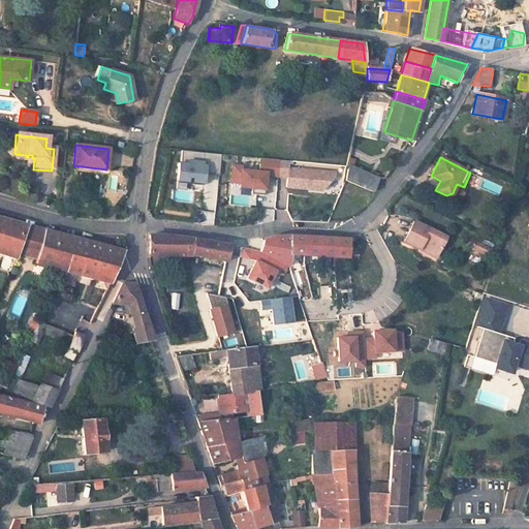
[(279,159),(259,158),(258,170),(241,169),(241,165),(231,164),(229,183),(237,183),(237,186),(263,188),(265,176),(277,177),(279,159)]
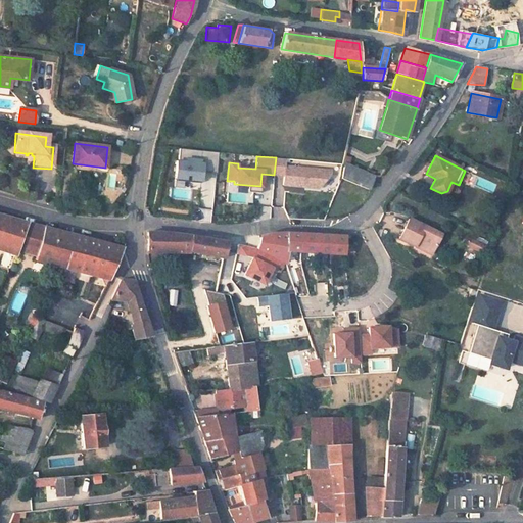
[(350,158),(345,156),(344,163),(340,179),(368,191),(374,177),(348,165),(350,158)]
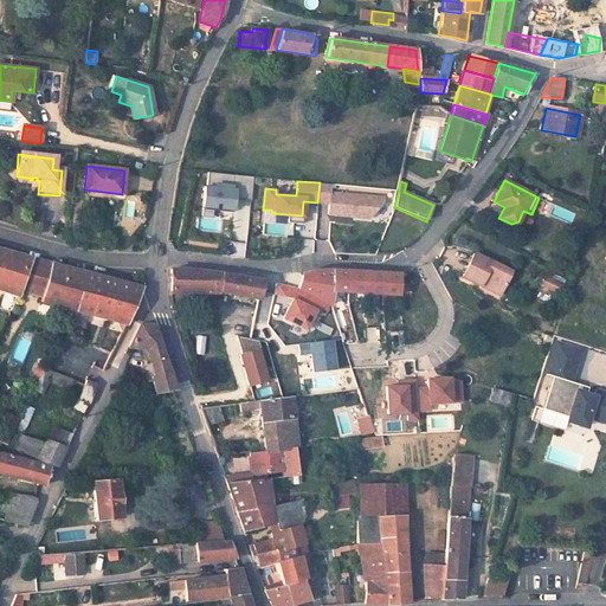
[(330,184),(321,184),(320,202),(327,204),(327,218),(381,221),(382,195),(330,191),(330,184)]
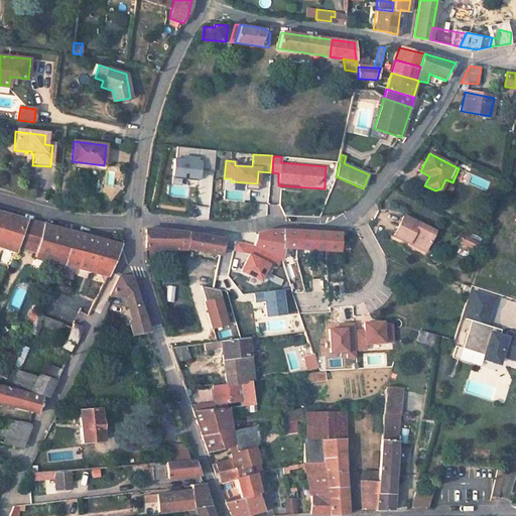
[(200,160),(171,158),(170,177),(198,179),(200,160)]
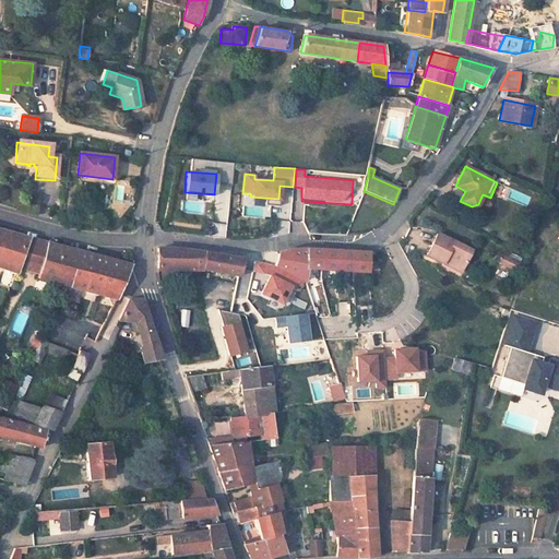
[(52,210),(50,218),(59,221),(61,212),(52,210)]
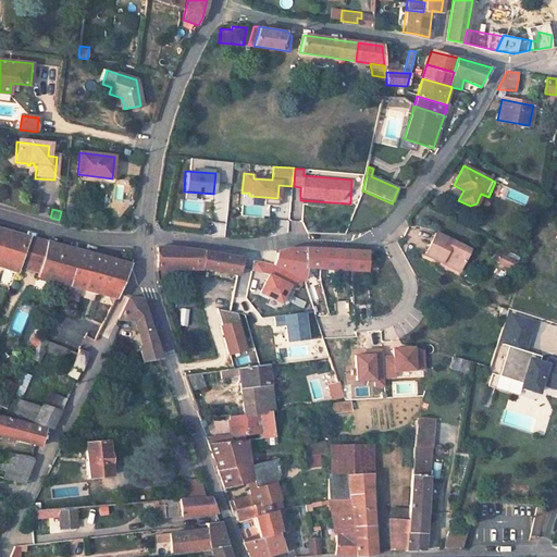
[(207,235),(224,236),(225,223),(208,221),(207,235)]
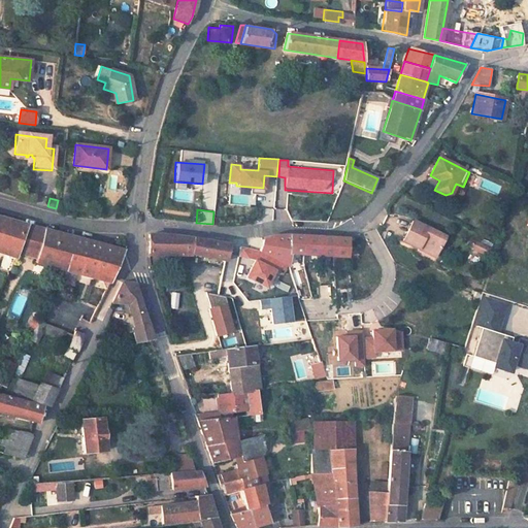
[(0,254),(3,255),(10,234),(14,232),(18,222),(6,220),(0,239),(0,254)]
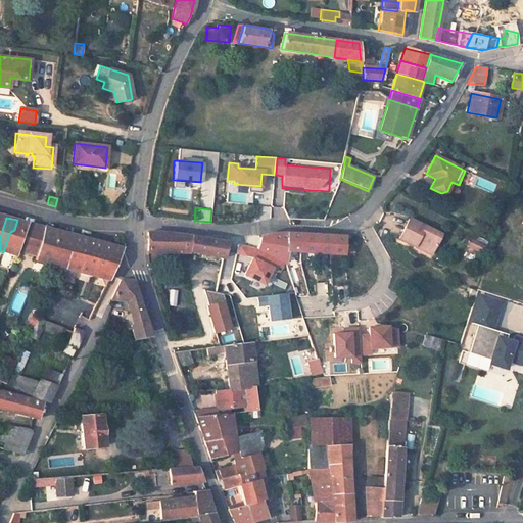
[(399,239),(431,254),(442,234),(410,218),(399,239)]
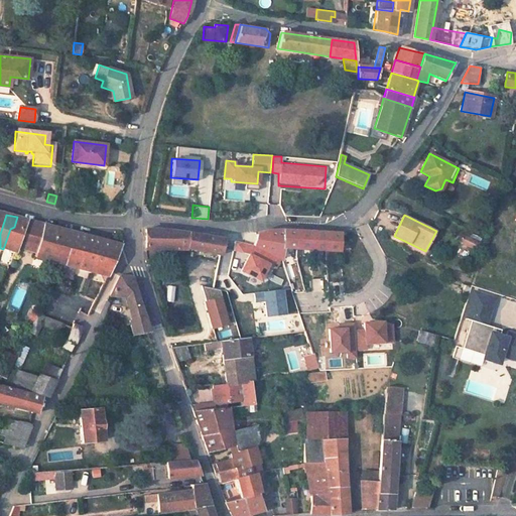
[(16,247),(27,220),(17,217),(14,227),(10,229),(3,249),(14,252),(16,247)]
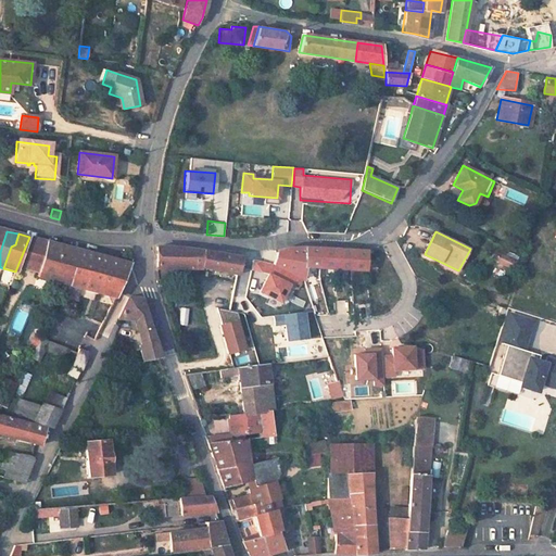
[(47,241),(29,237),(17,266),(38,273),(47,241)]
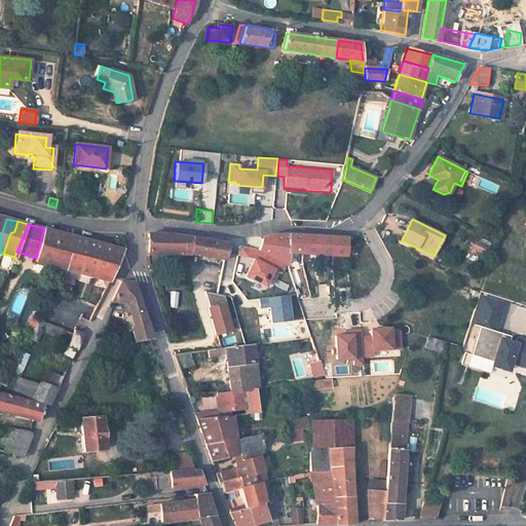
[(73,236),(44,228),(36,258),(35,263),(61,269),(65,270),(73,236)]
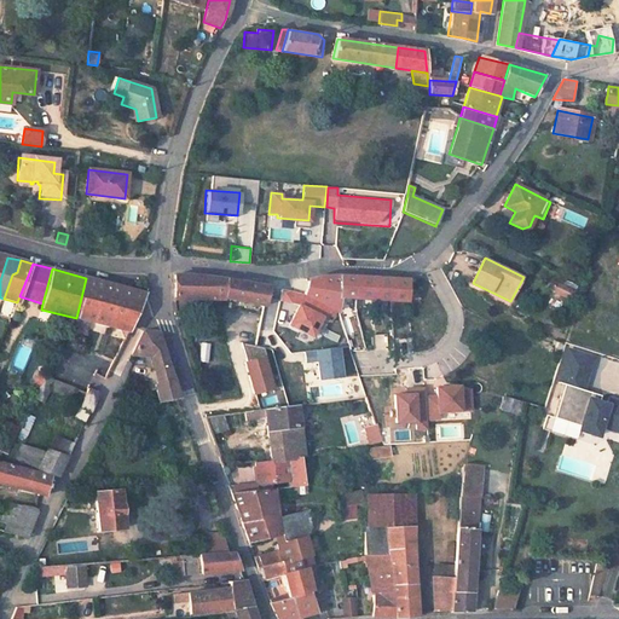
[(308,281),(304,294),(336,312),(339,312),(340,298),(337,298),(339,277),(323,276),(308,281)]
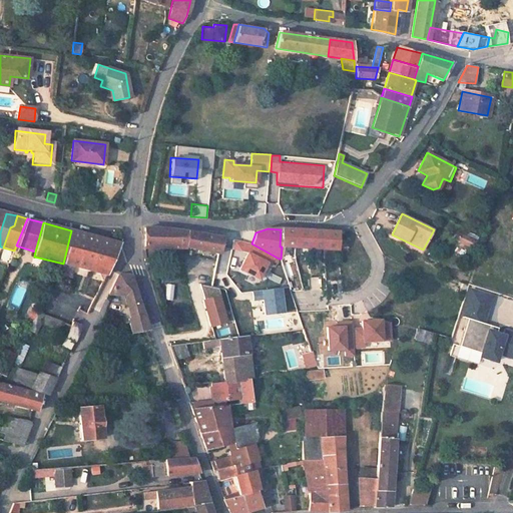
[(144,229),(144,247),(185,248),(186,232),(164,229),(144,229)]
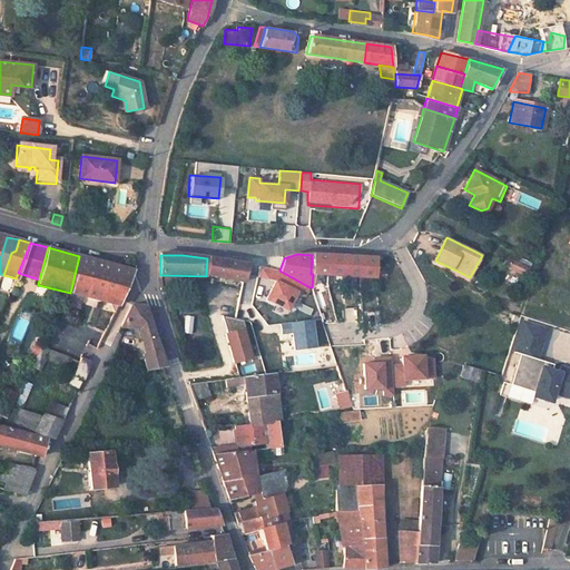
[(312,255),(311,274),(375,278),(375,258),(312,255)]
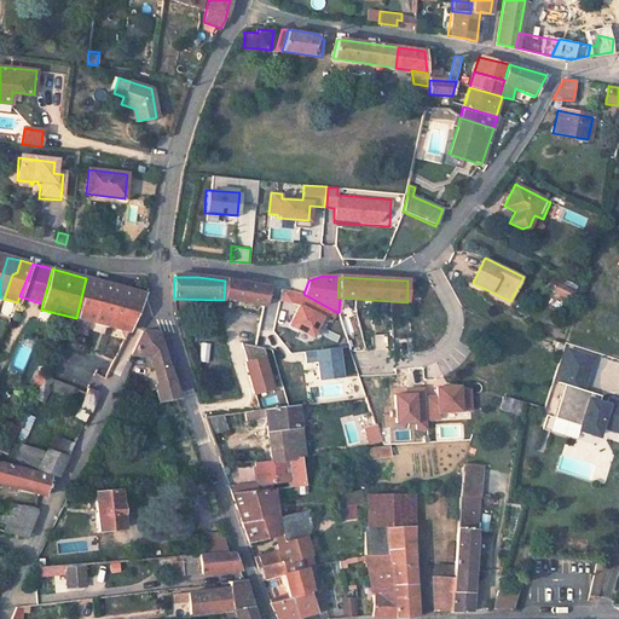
[(145,294),(86,278),(76,318),(71,317),(68,325),(85,330),(87,322),(128,333),(145,294)]
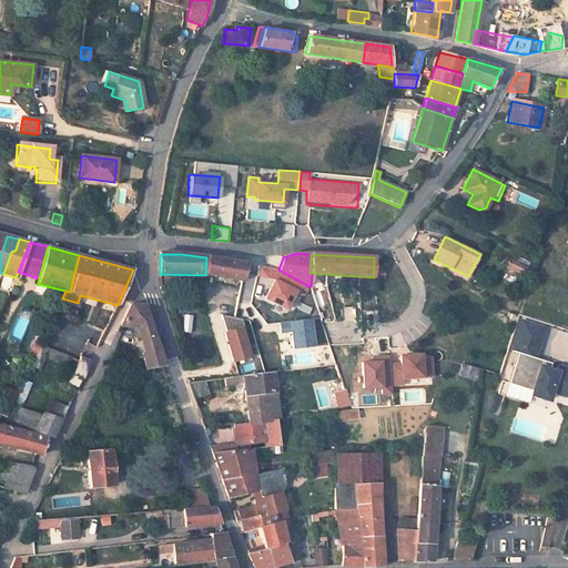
[(206,257),(205,275),(241,281),(244,282),(246,264),(241,263),(206,257)]
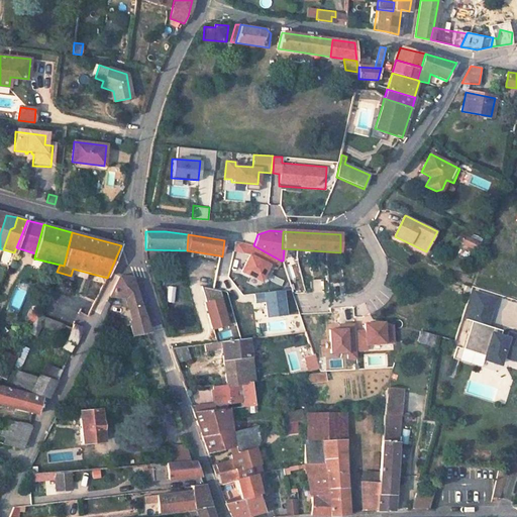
[(464,243),(478,249),(482,242),(469,235),(464,243)]
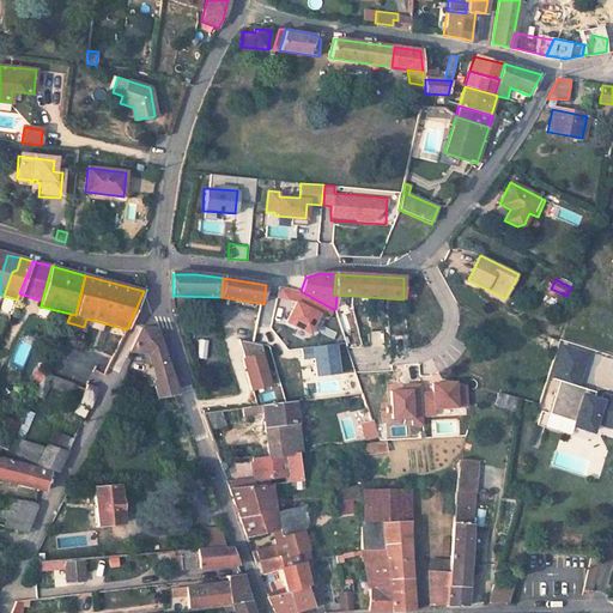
[(333,309),(301,291),(278,287),(275,299),(292,303),(281,323),(307,337),(319,316),(327,320),(333,309)]
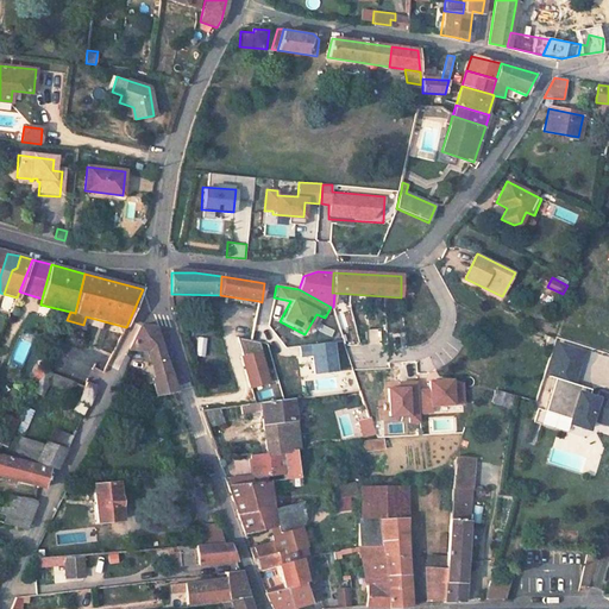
[(165,359),(164,353),(155,327),(139,326),(129,349),(145,351),(149,363),(165,359)]
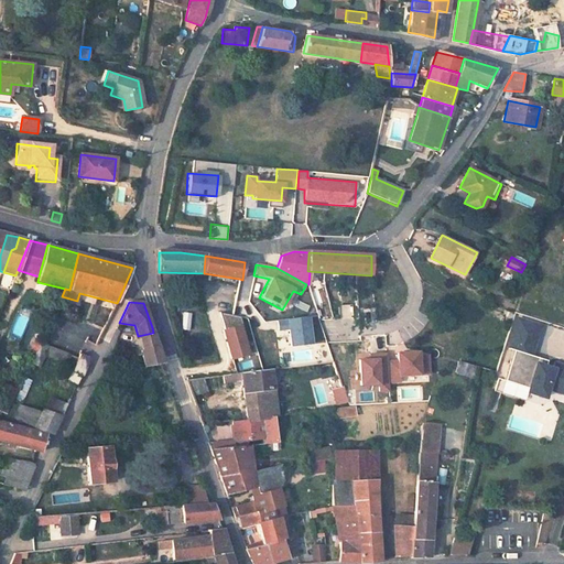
[(183,312),(181,331),(188,332),(191,312),(183,312)]
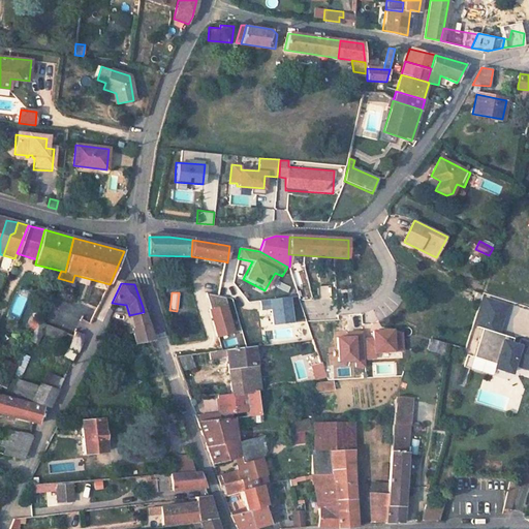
[(208,296),(208,305),(225,305),(225,296),(208,296)]
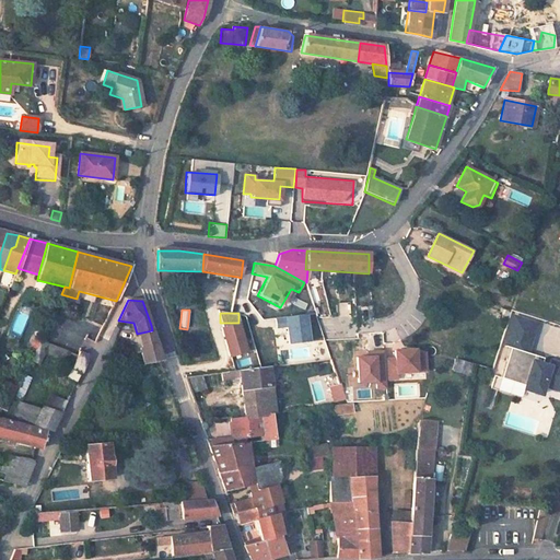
[(305,315),(273,319),(275,329),(283,328),(284,345),(307,342),(305,315)]
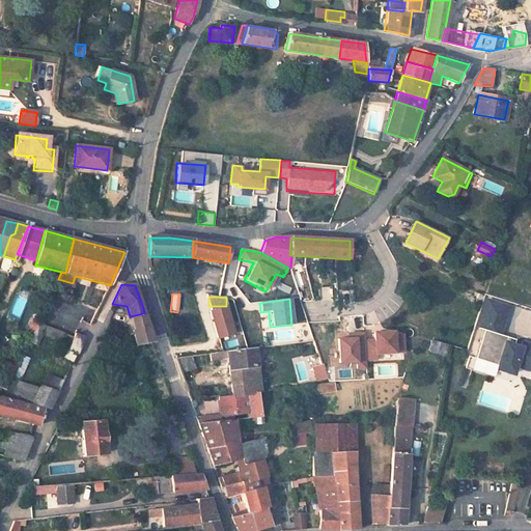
[(530,370),(530,344),(522,342),(521,347),(513,345),(511,345),(507,337),(500,335),(509,307),(488,301),(479,329),(484,330),(475,359),(498,366),(497,369),(512,373),(515,365),(530,370)]
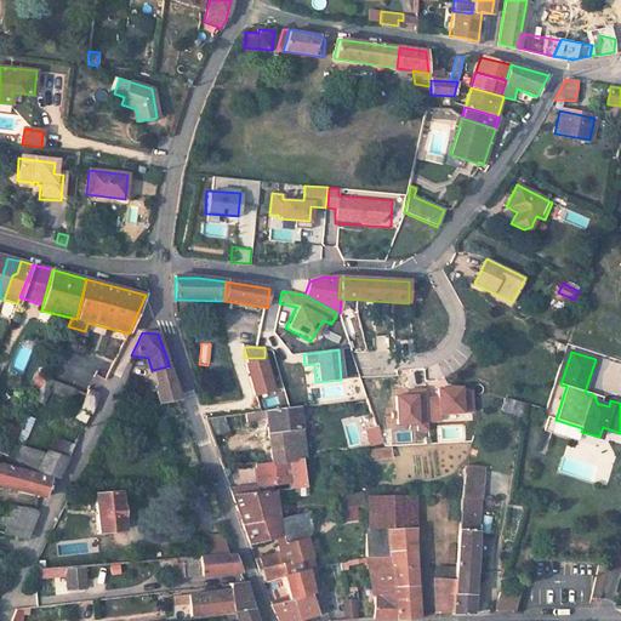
[(240,365),(250,398),(271,392),(262,359),(240,365)]
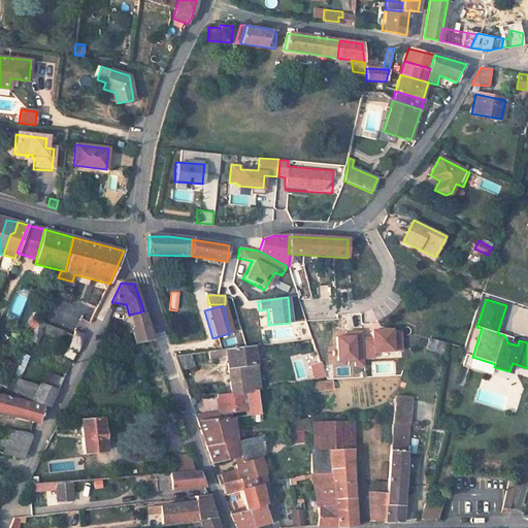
[(129,315),(132,328),(147,324),(143,311),(129,315)]
